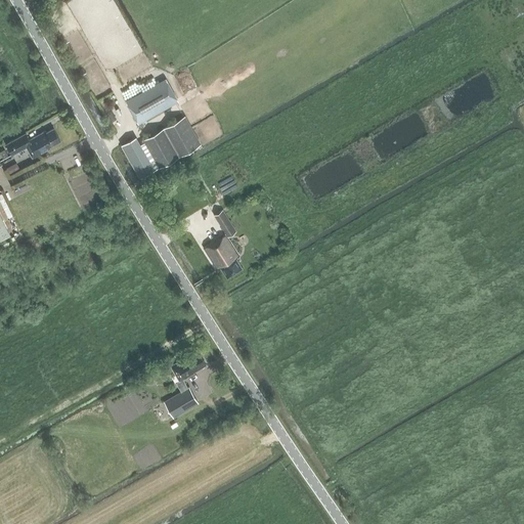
[(166,80),(126,102),(137,122),(177,100),(166,80)]
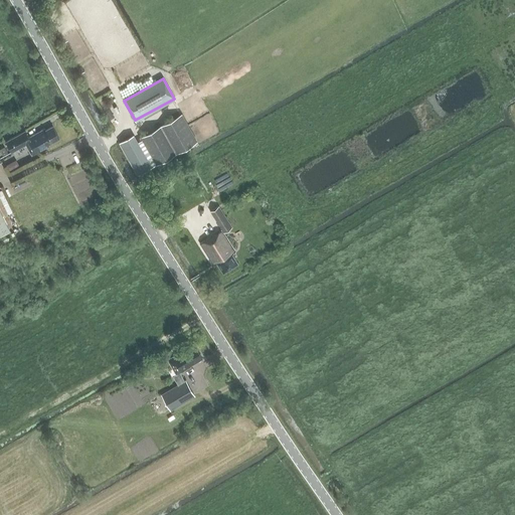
[(180,115),(140,138),(155,165),(195,142),(180,115)]
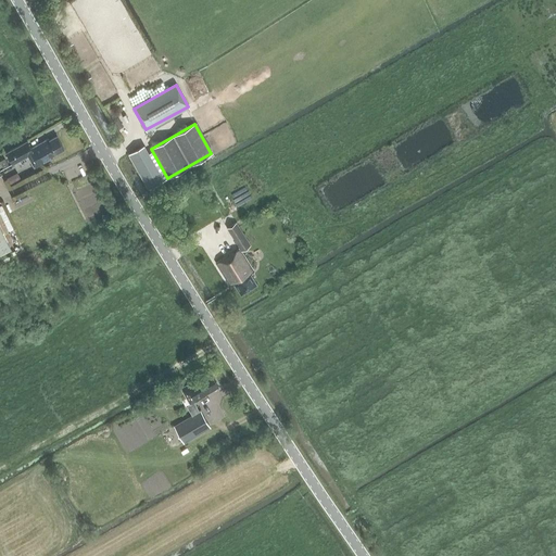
[(64,149),(57,136),(49,140),(49,139),(32,149),(27,141),(7,153),(12,164),(27,154),(35,167),(53,158),(52,155),(64,149)]
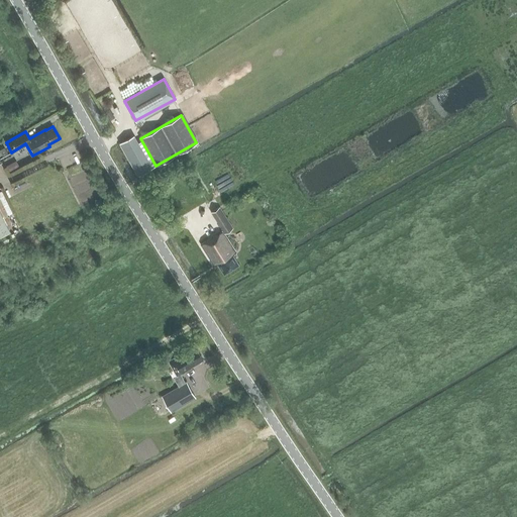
[(139,175),(152,167),(133,136),(120,144),(139,175)]
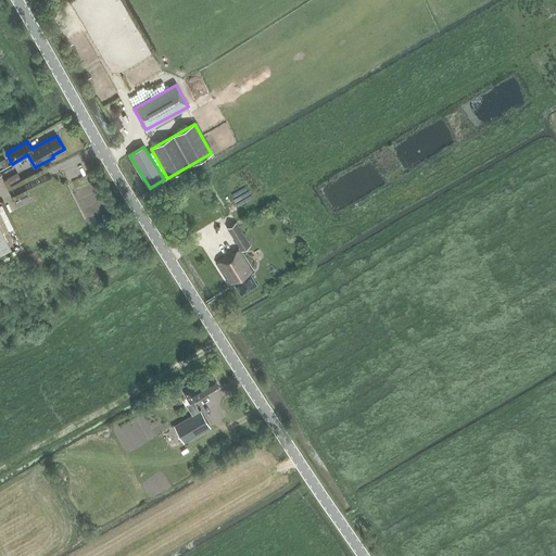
[(236,223),(226,228),(239,249),(214,263),(228,288),(235,283),(241,294),(256,285),(250,274),(253,272),(241,251),(250,245),(236,223)]
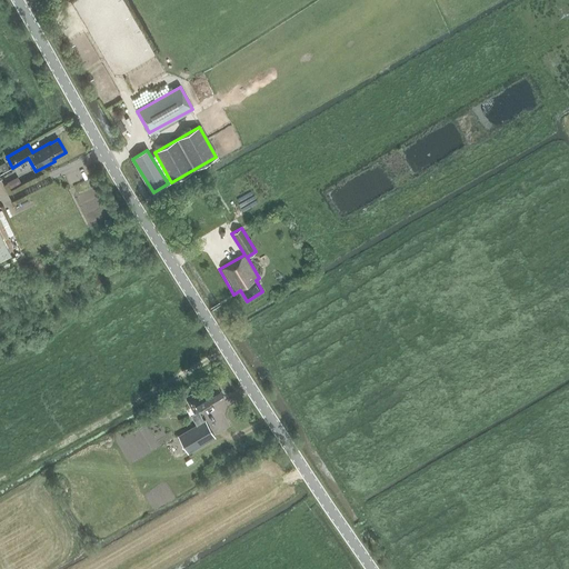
[(210,403),(223,396),(215,381),(207,386),(207,385),(186,397),(196,413),(191,416),(197,425),(178,436),(189,453),(216,437),(206,420),(205,420),(199,411),(210,405),(210,403)]
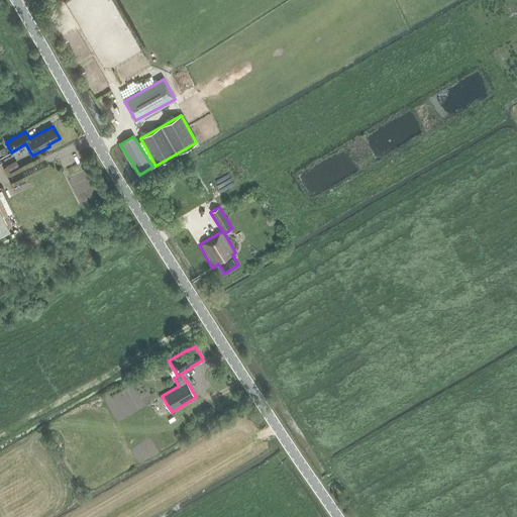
[(107,399),(117,416),(120,414),(123,418),(148,404),(142,394),(140,395),(134,384),(107,399)]
